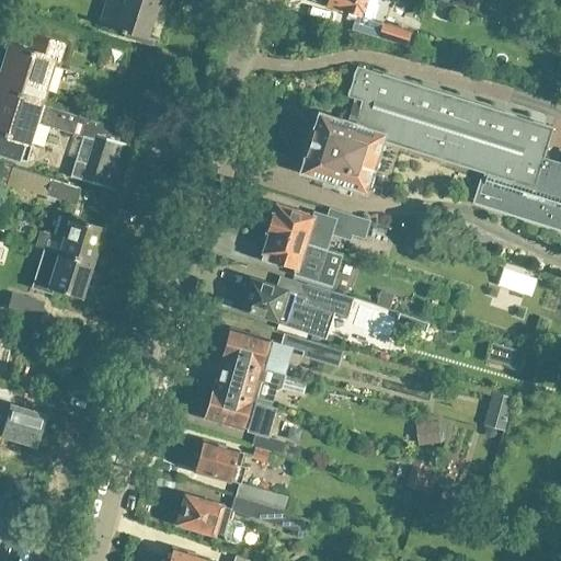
[(168,14),(171,0),(125,0),(124,2),(115,0),(106,0),(100,22),(122,30),(121,32),(128,34),(129,32),(155,39),(159,42),(159,41),(149,37),(157,11),(168,14)]
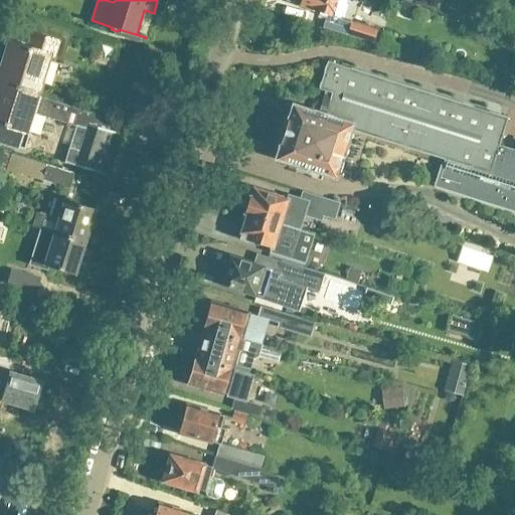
[(339,16),(343,0),(300,0),(299,4),(339,16)]
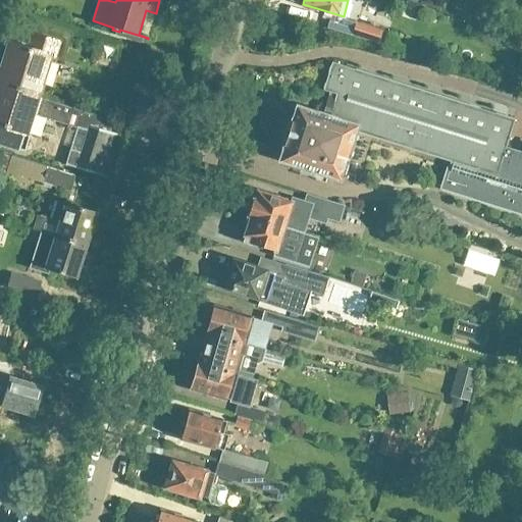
[(40,94),(52,56),(64,60),(72,33),(31,19),(13,43),(12,43),(0,82),(40,94)]
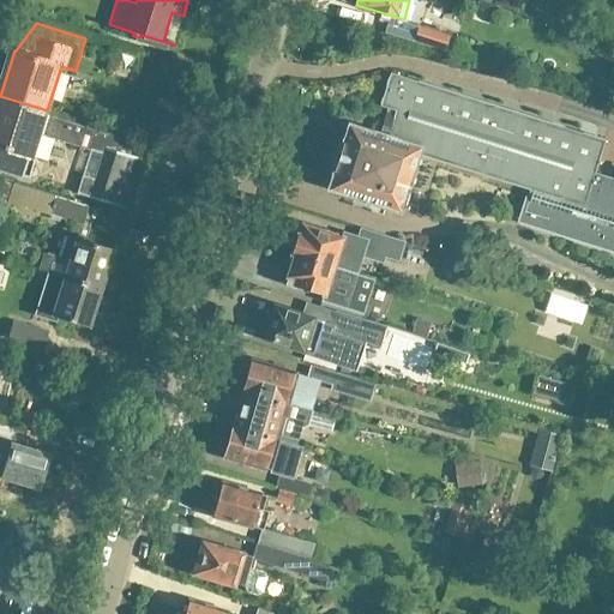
[(445,50),(450,35),(419,25),(414,40),(445,50)]
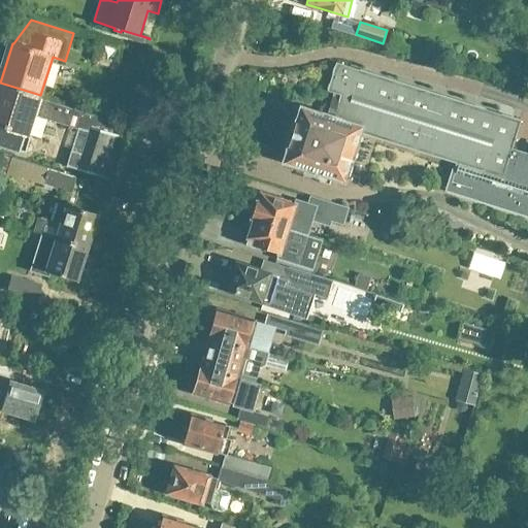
[(121,32),(120,36),(143,43),(145,37),(122,30),(121,32)]
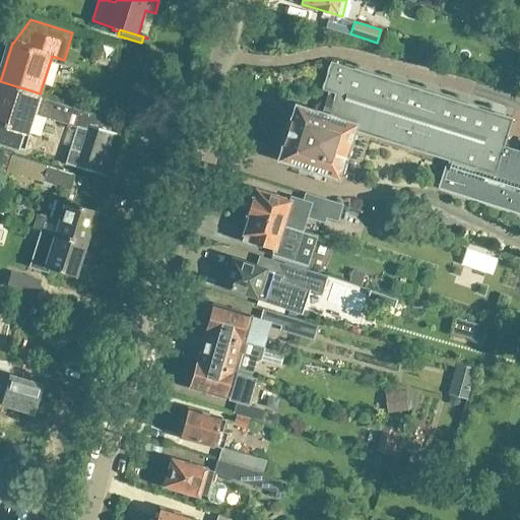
[(519,153),(502,147),(511,119),(330,61),(321,90),(333,94),(326,115),(294,105),(276,158),(336,178),(352,129),(450,160),(448,167),(443,165),(436,188),(519,214),(519,153)]
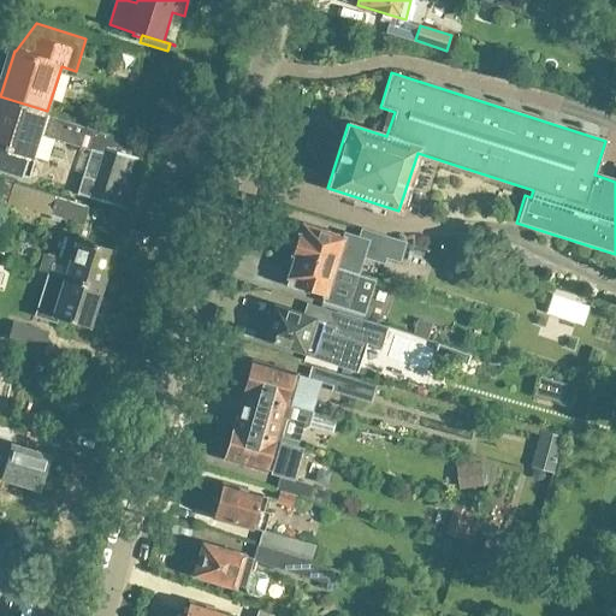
[(128,209),(143,160),(130,157),(135,140),(47,112),(47,111),(0,96),(0,146),(0,147),(0,169),(25,177),(40,135),(94,152),(80,194),(128,209)]
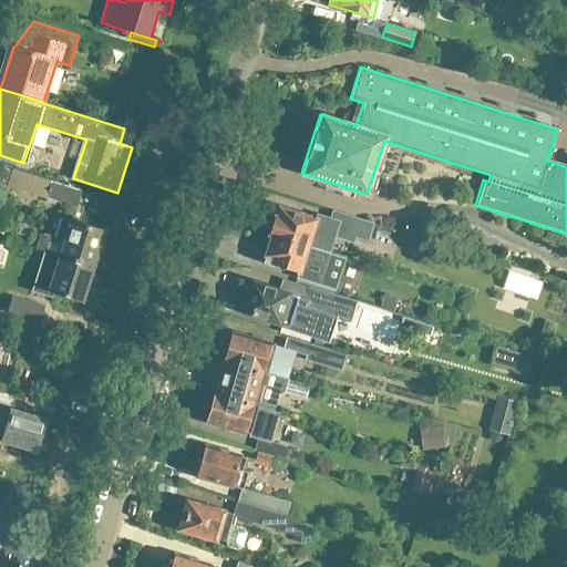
[(132,179),(157,187),(163,169),(137,162),(132,179)]
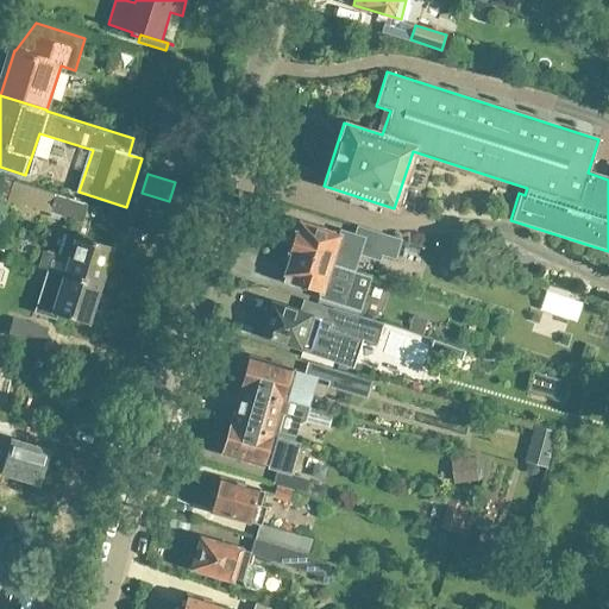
[(80,220),(86,202),(11,179),(6,198),(80,220)]
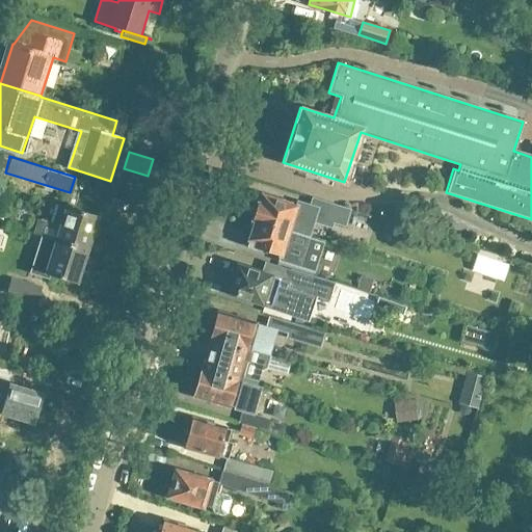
[(298,202),(297,206),(261,193),(257,205),(251,207),(249,212),(253,215),(251,218),(288,230),(309,237),(314,220),(331,227),(334,221),(345,224),(350,210),(314,197),(311,206),(298,202)]
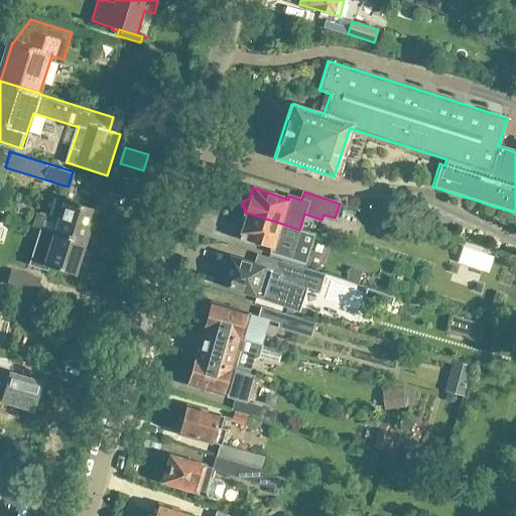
[(86,241),(96,209),(63,199),(62,201),(57,199),(51,217),(35,212),(31,225),(40,228),(54,232),(54,231),(86,241)]
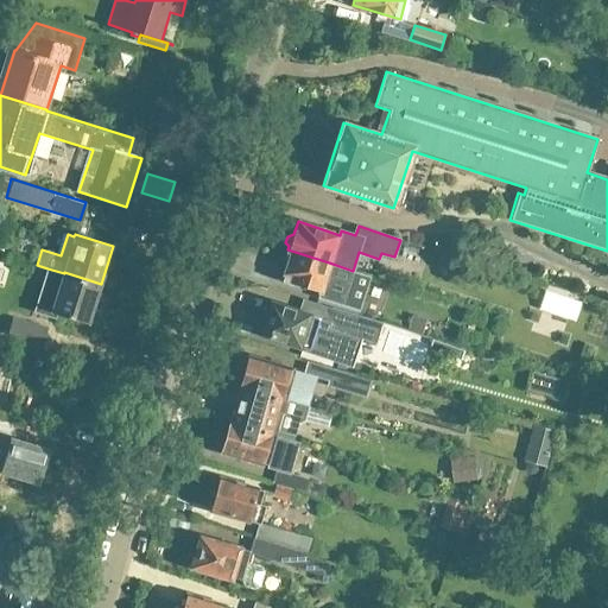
[(329,263),(287,249),(283,264),(286,267),(283,279),(320,291),(317,297),(359,311),(362,301),(349,297),(356,273),(358,272),(353,271),(329,263)]
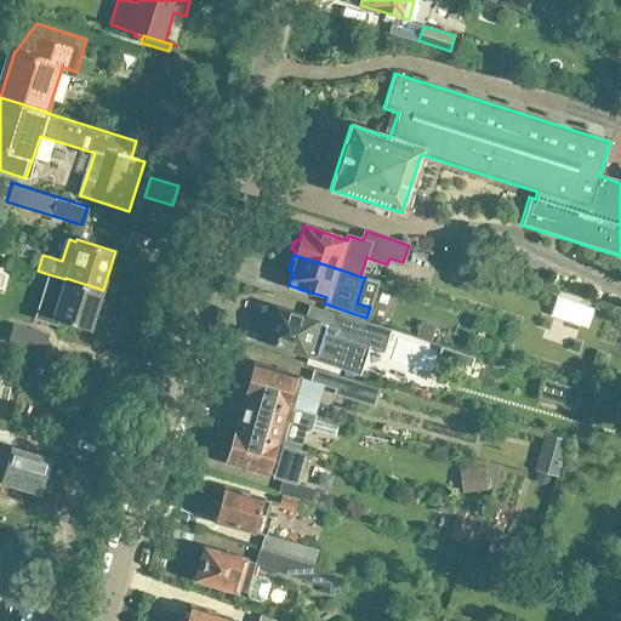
[(90,329),(103,290),(66,278),(66,279),(49,274),(34,319),(57,326),(60,319),(90,329)]
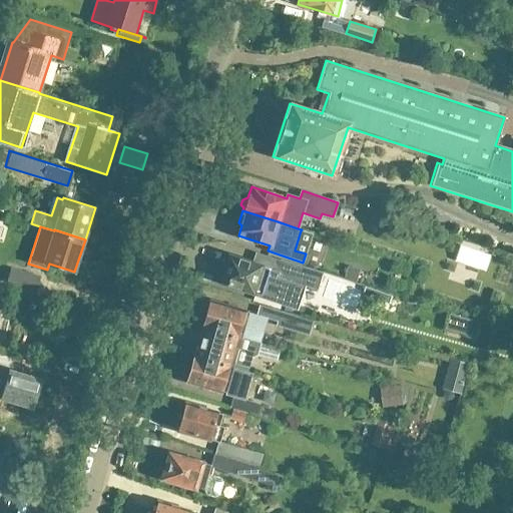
[(317,290),(323,272),(255,251),(252,263),(228,254),(222,272),(220,271),(218,276),(221,277),(220,281),(236,287),(235,290),(261,298),(266,283),(269,284),(276,279),(276,277),(317,290)]
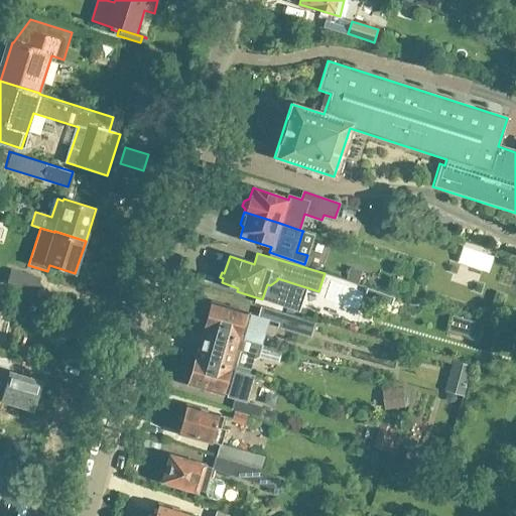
[(350,267),(346,280),(358,283),(362,271),(350,267)]
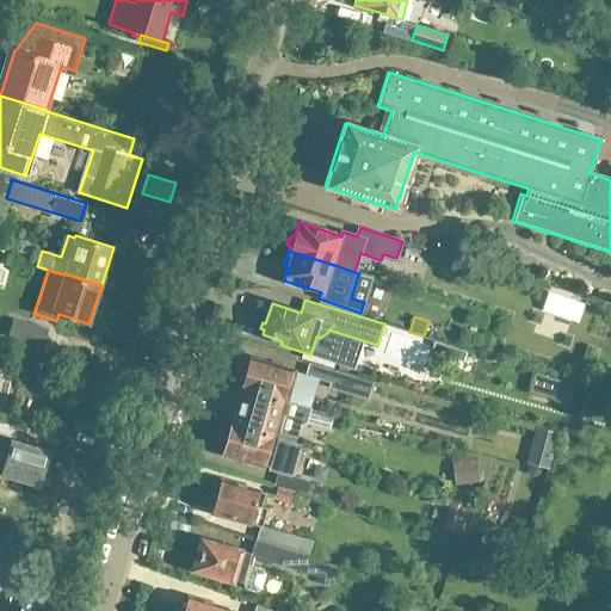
[(49,329),(13,319),(8,333),(45,343),(49,329)]
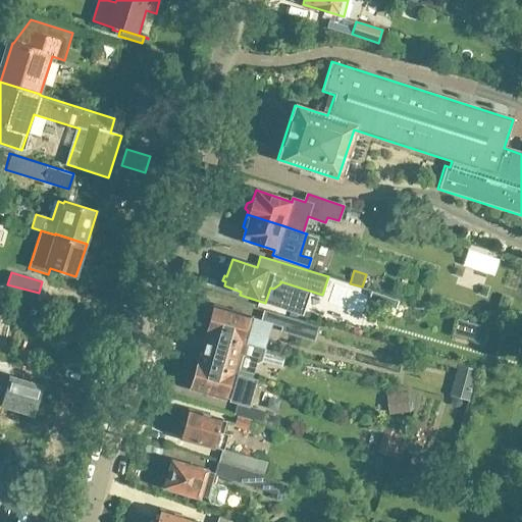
[(213,306),(206,333),(208,333),(208,334),(264,351),(272,323),(282,326),(280,330),(314,341),(318,324),(305,321),(264,309),(261,320),(253,317),(213,306)]
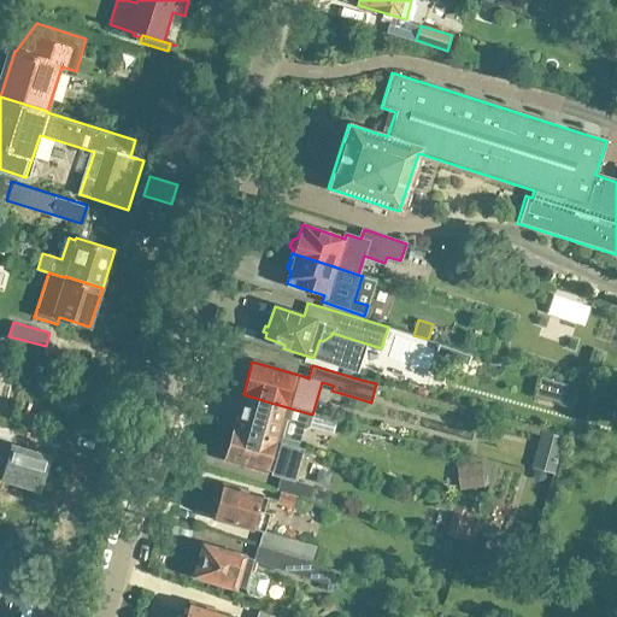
[(239,419),(236,427),(281,440),(280,442),(298,447),(299,442),(300,442),(304,430),(304,429),(306,428),(309,427),(310,425),(312,415),(246,395),(242,406),(240,407),(236,417),(239,419)]
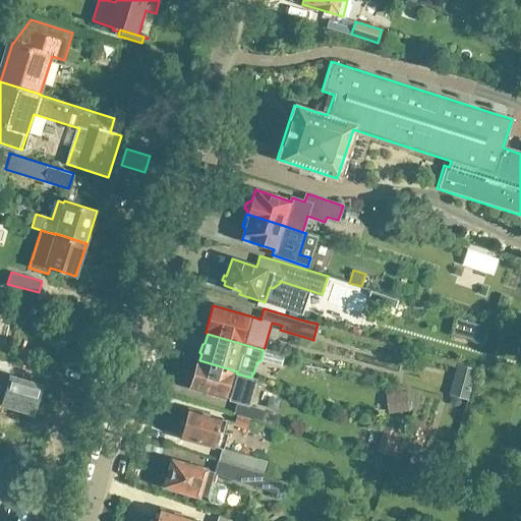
[(0,367),(8,370),(11,358),(0,354),(0,367)]
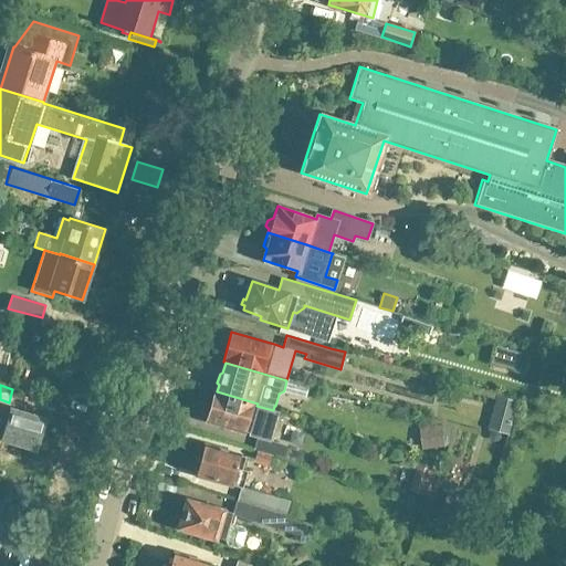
[(215,391),(206,421),(249,433),(258,436),(258,437),(270,441),(278,411),(273,410),(257,406),(258,404),(217,391),(217,392),(215,391)]
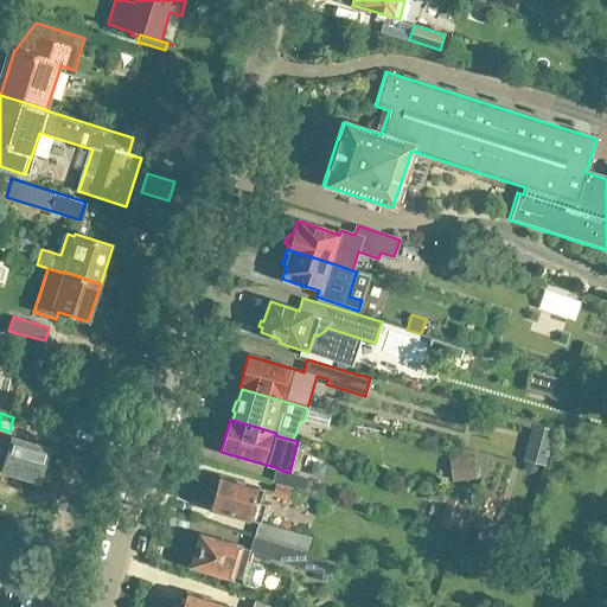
[(0,471),(38,483),(48,451),(0,436),(0,452),(5,454),(0,471)]
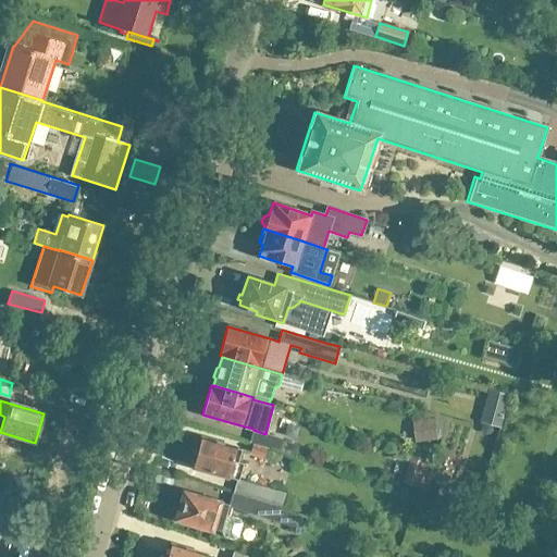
[(415,442),(436,440),(436,437),(444,436),(442,419),(434,420),(434,419),(412,422),(415,442)]
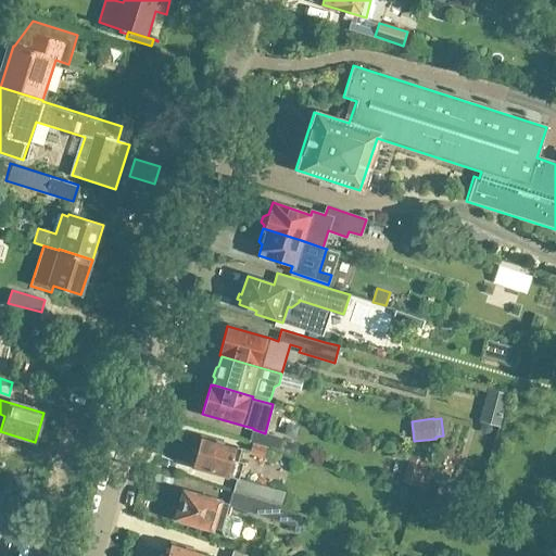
[(253,429),(249,441),(253,442),(268,447),(279,451),(294,455),(299,443),(283,439),(265,433),(253,429)]
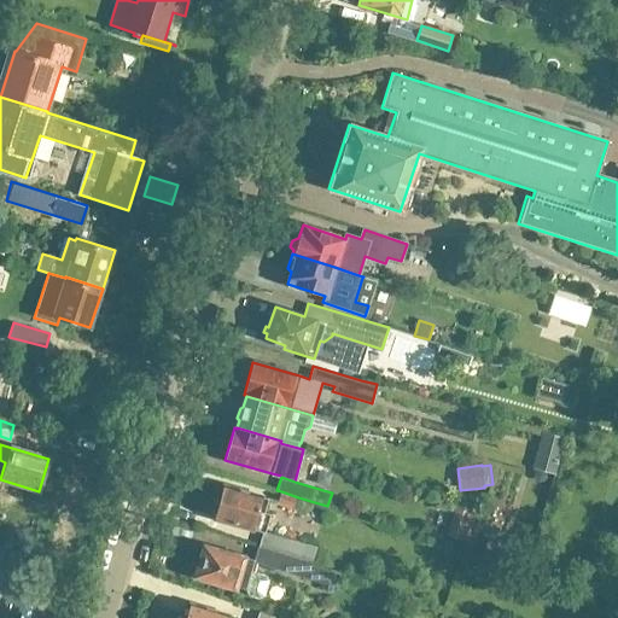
[(263,512),(267,499),(222,487),(219,499),(216,497),(210,506),(210,516),(214,517),(213,518),(261,532),(264,534),(264,531),(270,514),(263,512)]
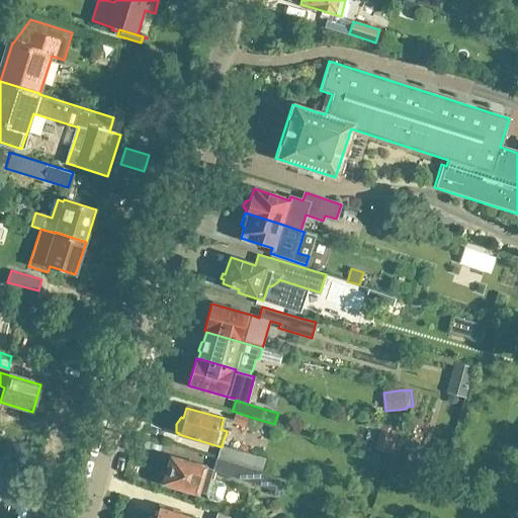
[(236,412),(233,423),(247,427),(250,417),(236,412)]
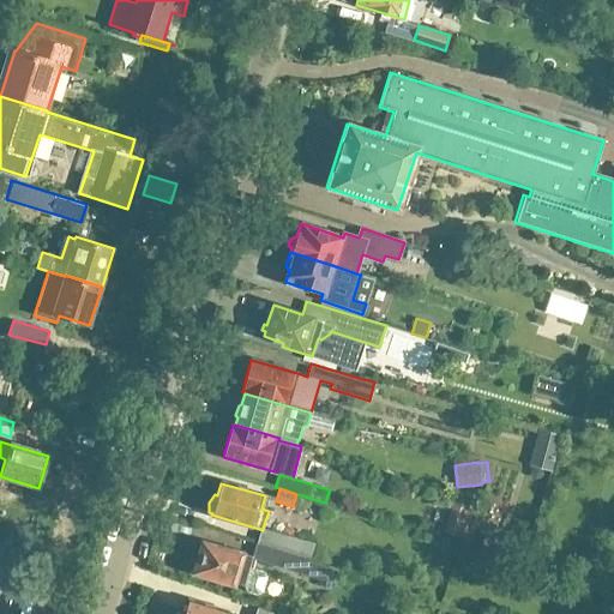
[(465,536),(475,507),(456,501),(447,530),(465,536)]
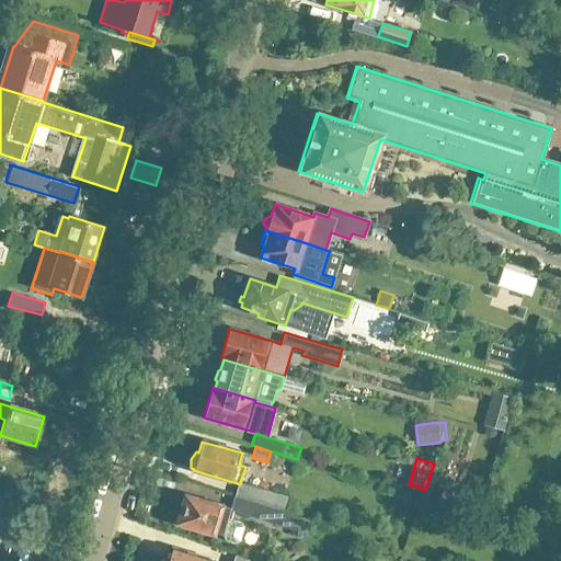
[(237,483),(233,495),(282,511),(286,495),(240,482),(240,484),(237,483)]
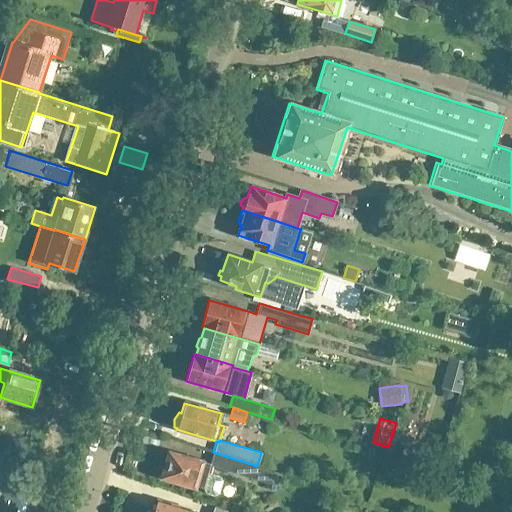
[(427,452),(406,446),(401,462),(422,468),(427,452)]
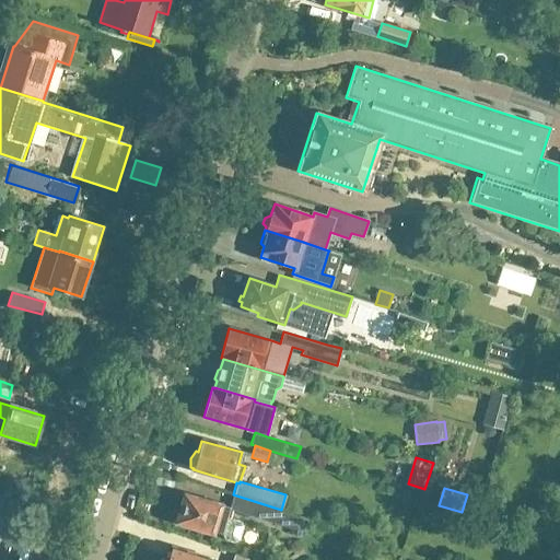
[(175,518),(178,520),(178,522),(213,532),(214,529),(223,533),(222,535),(225,539),(234,541),(238,539),(243,526),(241,521),(228,516),(230,509),(229,509),(229,508),(221,505),(222,502),(207,498),(206,501),(186,494),(182,506),(178,505),(175,518)]
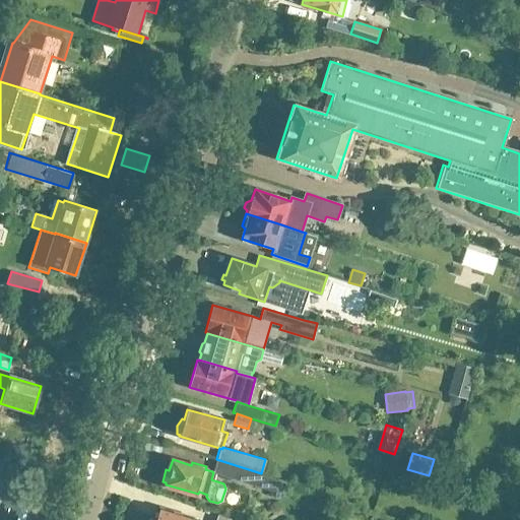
[(260,474),(261,473),(216,459),(212,471),(212,472),(213,472),(281,493),(284,482),(260,474)]
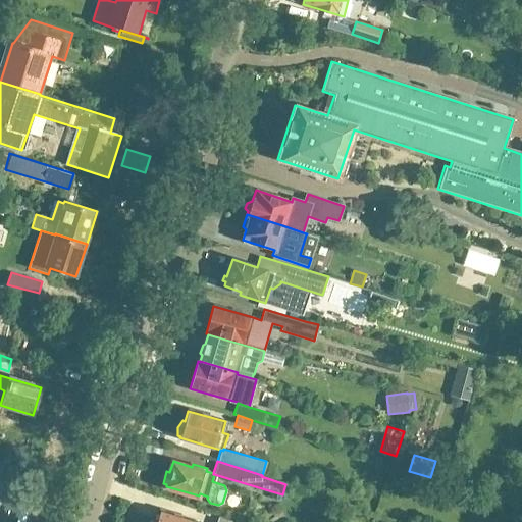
[(216,521),(195,521),(196,519),(159,509),(155,521),(154,520),(152,521),(232,521),(218,517),(216,521)]
